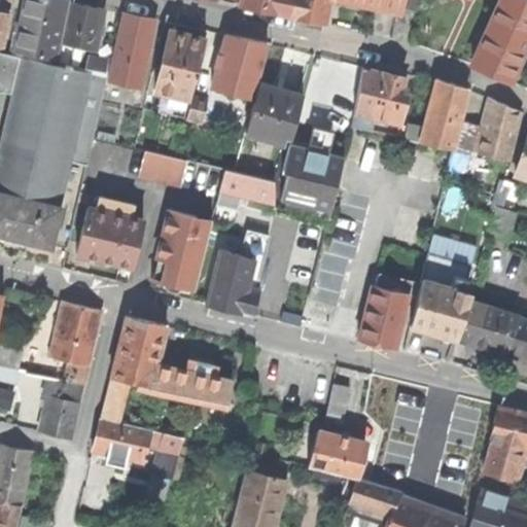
[(24,0),(14,49),(55,58),(66,0),(24,0)]
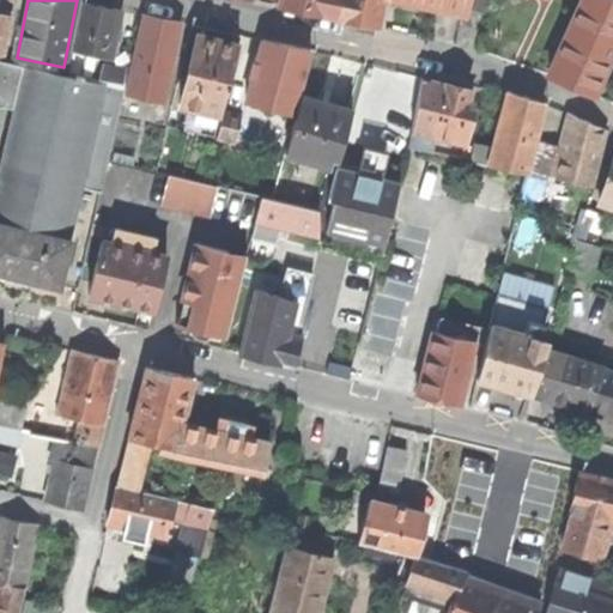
[(278,0),(278,6),(303,11),(322,14),(322,13),(337,17),(340,0),(278,0)]
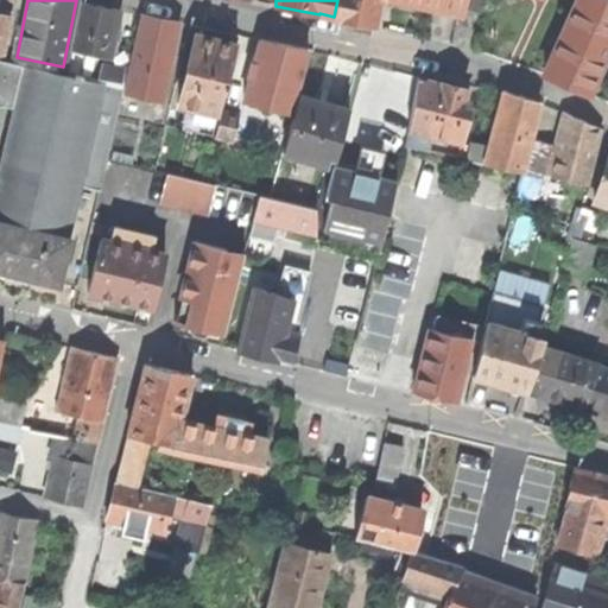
[(337,0),(334,17),(334,18),(374,26),(380,0),(337,0)]
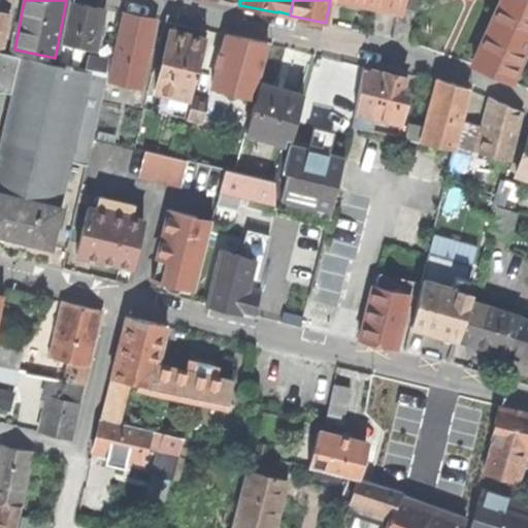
[(403,0),(402,7),(418,10),(419,0),(403,0)]
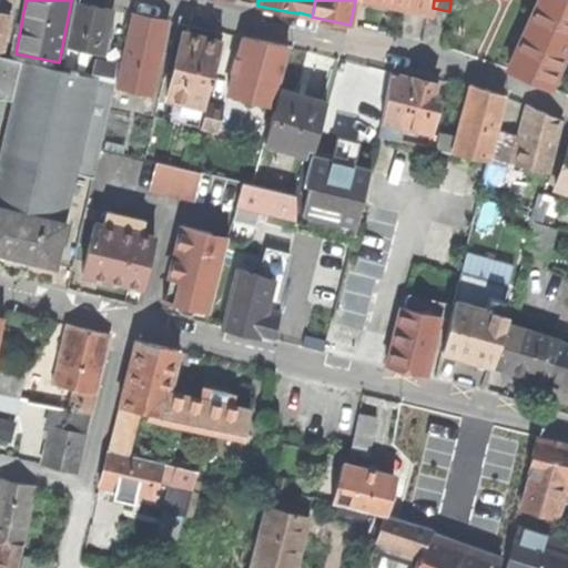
[(567,0),(539,0),(509,70),(526,78),(549,88),(565,52),(567,44),(567,0)]
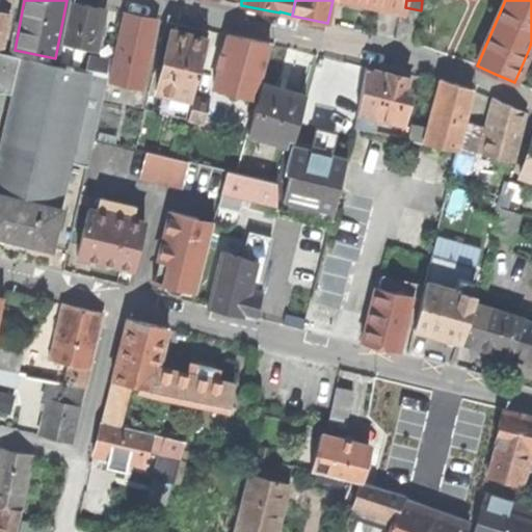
[(83,48),(96,50),(105,8),(86,5),(72,2),(63,44),(83,48)]
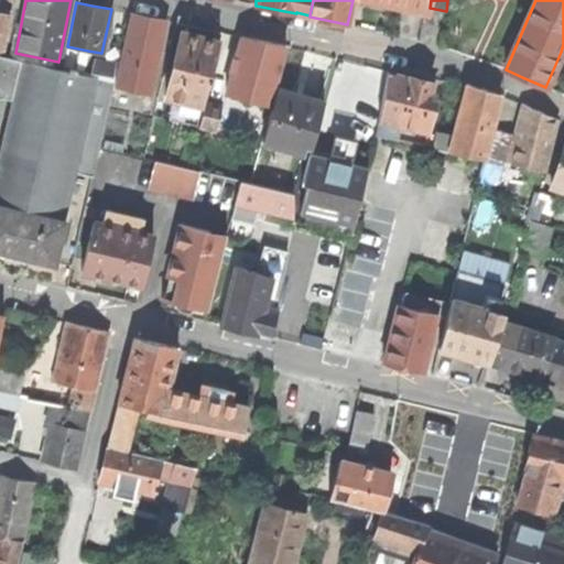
[(132,13),(116,86),(150,94),(165,21),(147,17),(132,13)]
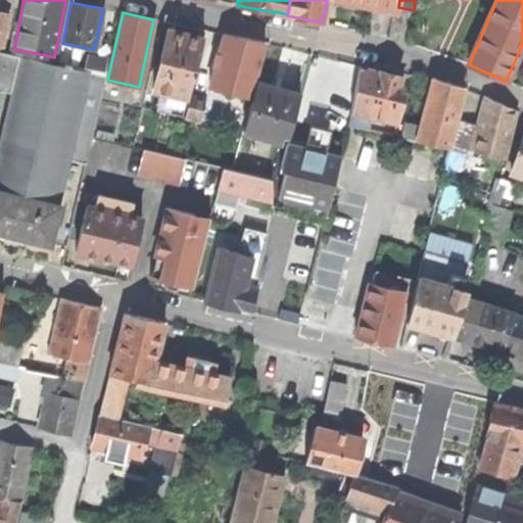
[(153,89),(188,97),(203,38),(184,33),(168,29),(160,57),(164,61),(161,72),(157,70),(153,89)]
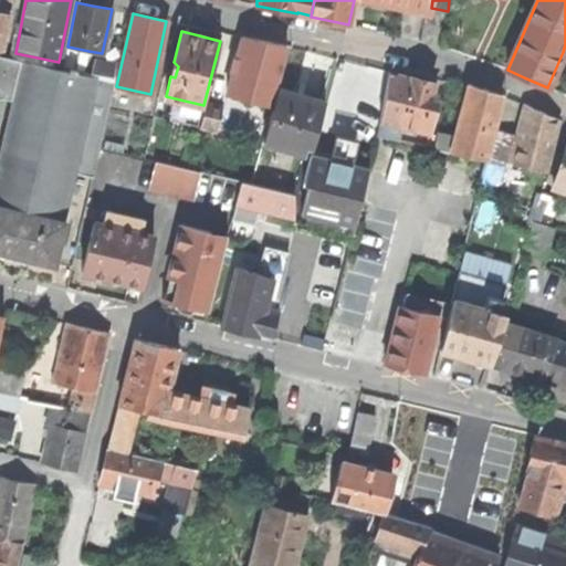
[(271,104),(286,45),(260,40),(243,37),(238,58),(236,56),(231,72),(233,73),(228,93),(271,104)]
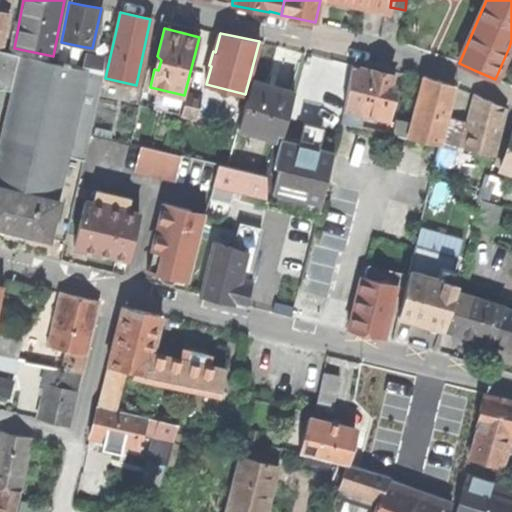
[(80,46),(61,42),(57,61),(76,65),(80,46)]
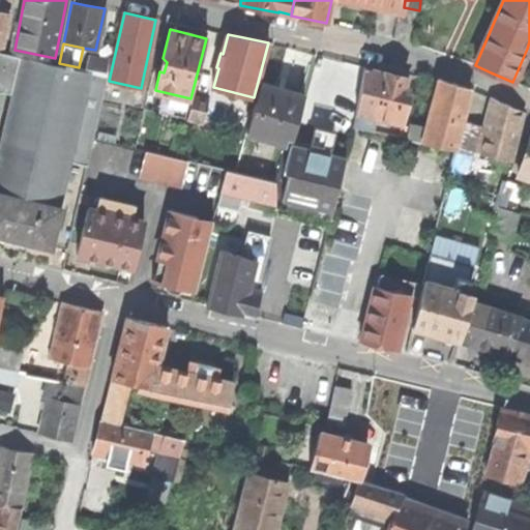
[(0,90),(1,90),(2,89),(13,92),(22,58),(0,52),(0,90)]
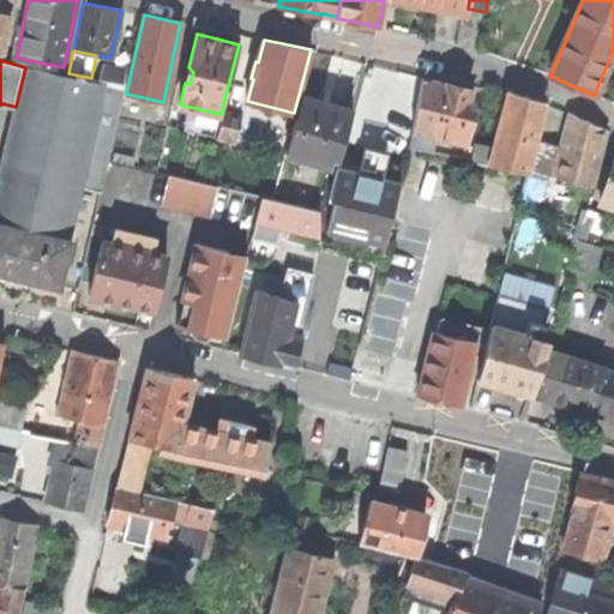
[(16,107),(0,174),(0,222),(68,238),(80,188),(101,193),(124,91),(104,86),(104,85),(25,67),(16,107)]
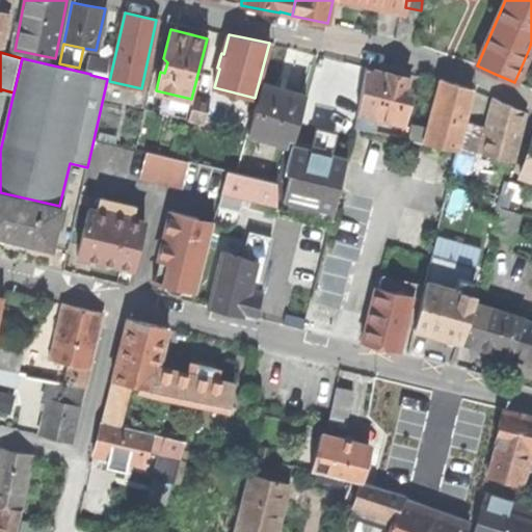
[(88,58),(86,69),(106,73),(108,62),(88,58)]
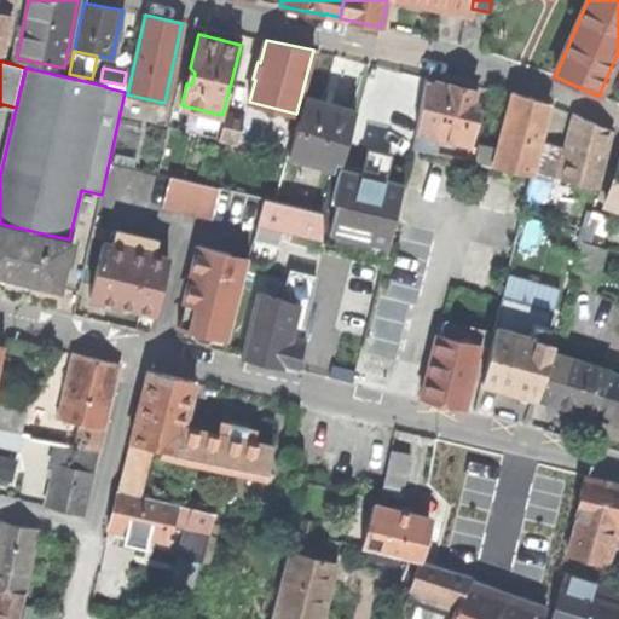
[(418,116),(426,79),(392,69),(382,105),(418,116)]
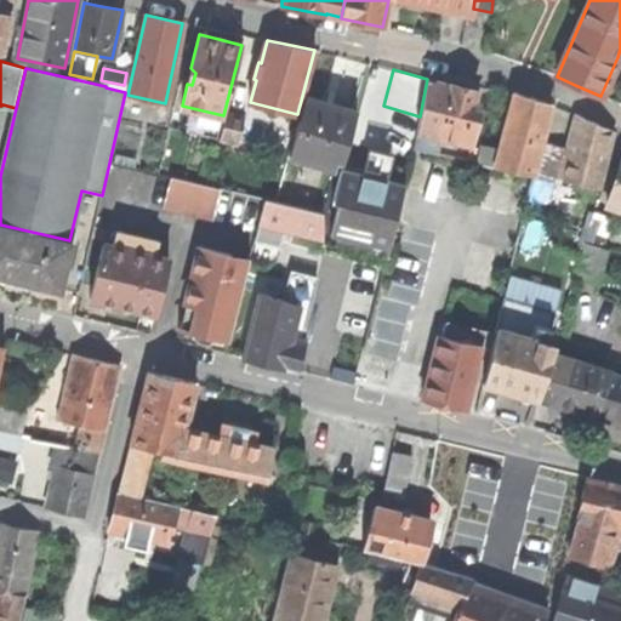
[(472,146),(479,112),(472,109),(476,91),(450,85),(427,79),(420,117),(417,132),(472,146)]
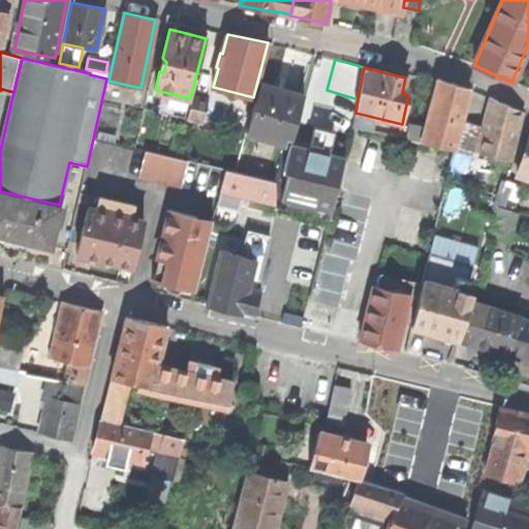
[(424,130),(419,142),(455,150),(469,89),(453,84),(438,79),(424,130)]
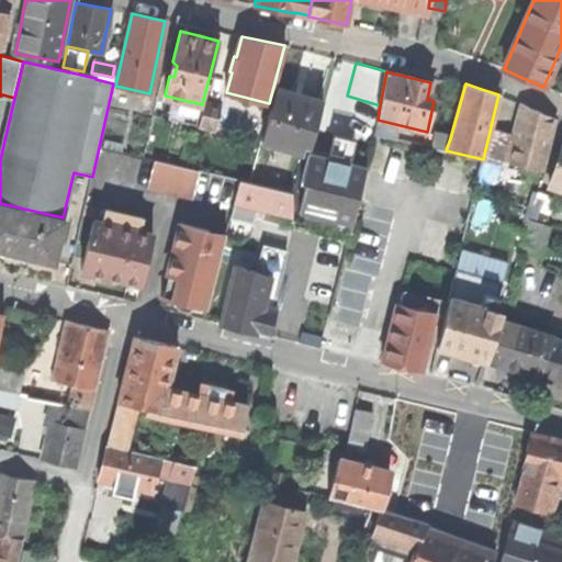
[(276,88),(261,141),(303,153),(304,146),(310,148),(323,101),(298,93),(276,88)]
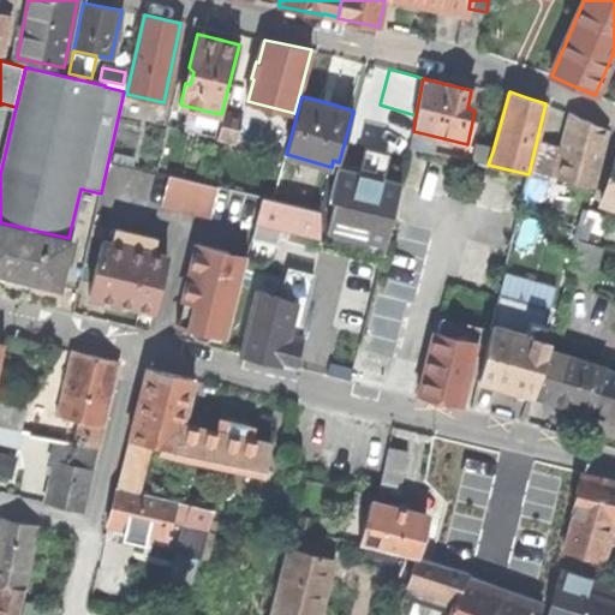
[(225,111),(219,137),(237,142),(243,114),(225,111)]
